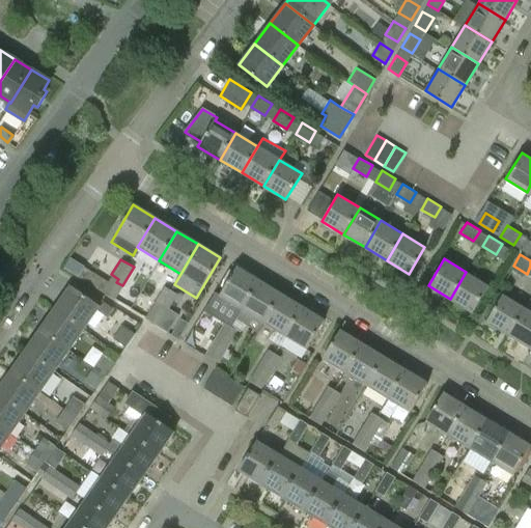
[(78,276),(94,286),(101,277),(84,266),(78,276)]
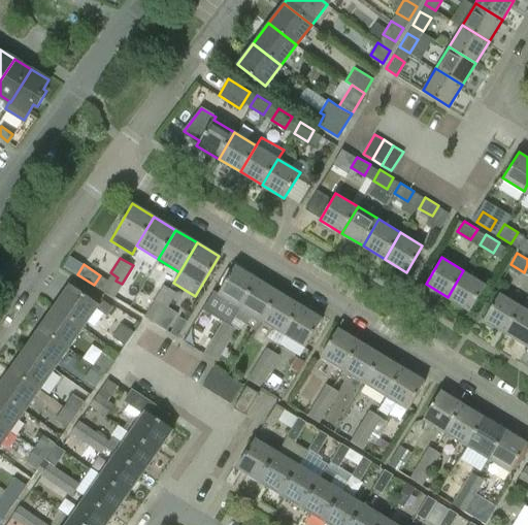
[(239,307),(257,279),(235,265),(218,294),(239,307)]
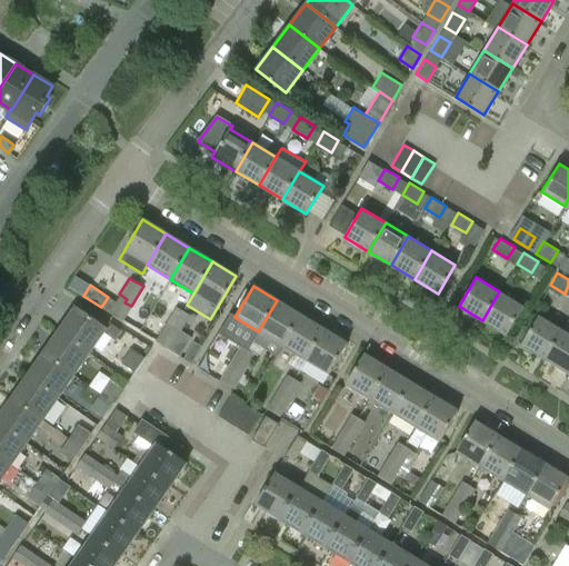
[(499,291),(482,320),(506,335),(523,306),(499,291)]
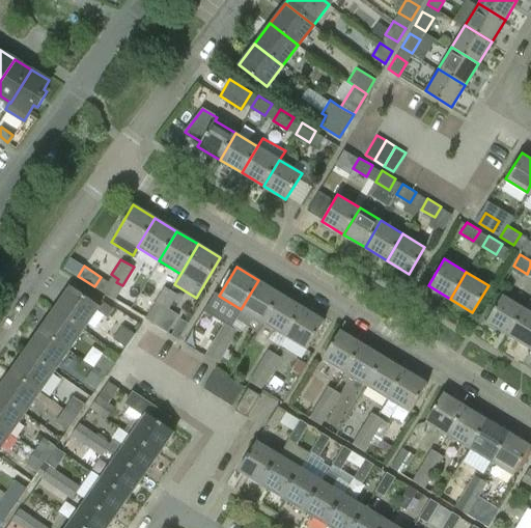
[(115,299),(122,285),(116,282),(118,279),(111,274),(107,280),(108,281),(102,290),(115,299)]
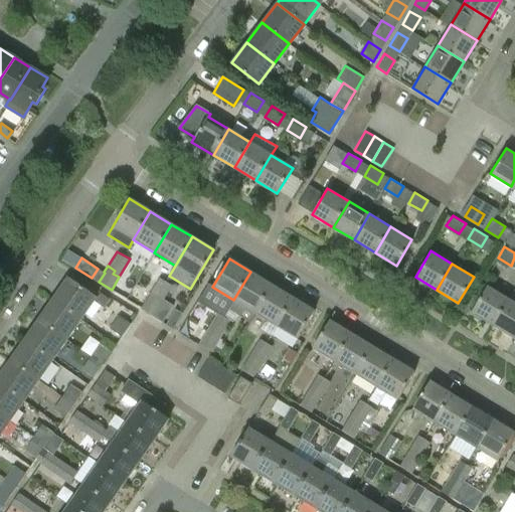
[(272,285),(250,272),(233,300),(228,308),(249,321),(254,313),(272,285)]
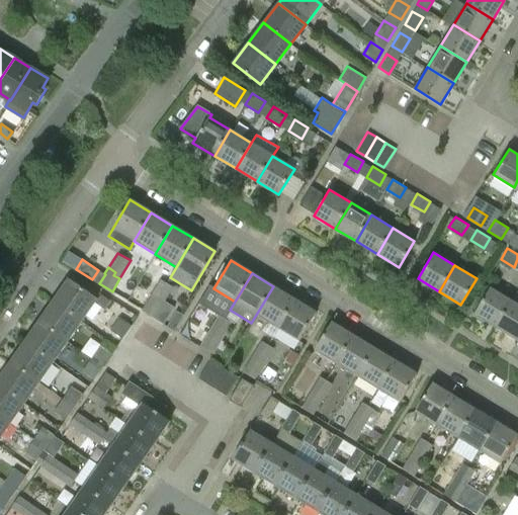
[(160,278),(151,293),(157,297),(156,301),(162,305),(172,286),(160,278)]
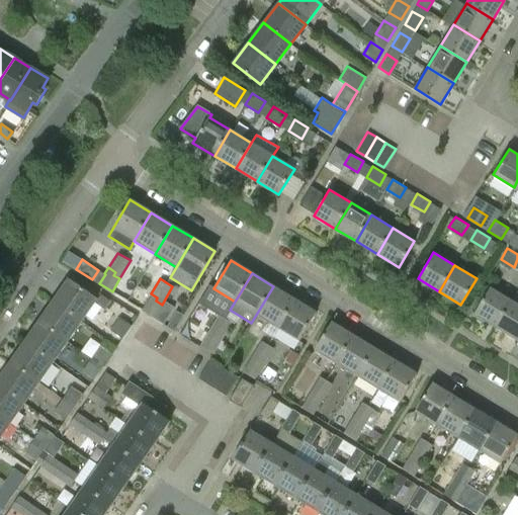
[(69,279),(55,299),(82,320),(96,298),(69,279)]
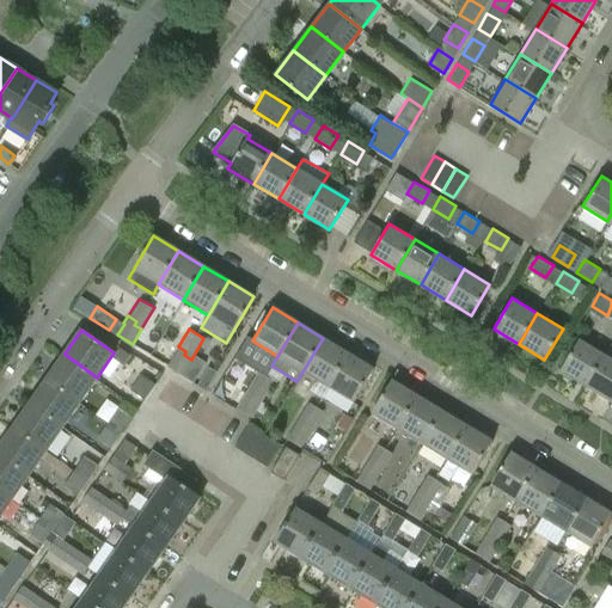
[(348,354),(323,338),(303,372),(316,380),(311,388),(322,394),(328,387),(348,354)]
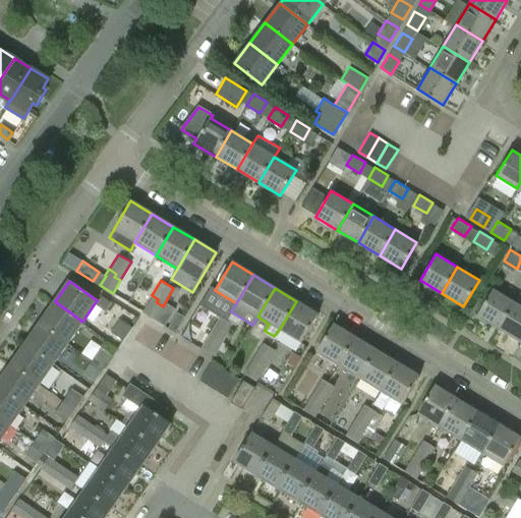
[(477,314),(499,329),(515,302),(494,289),(477,314)]
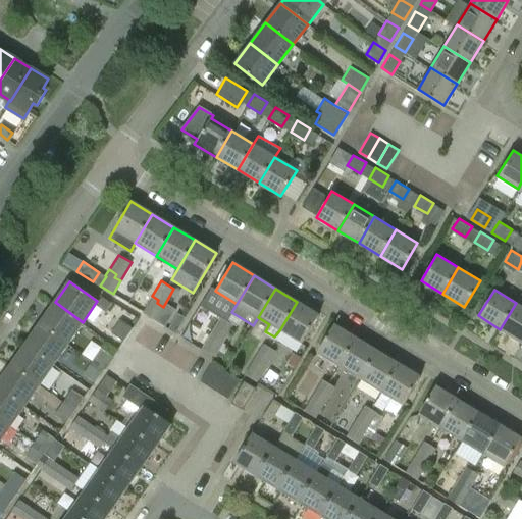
[(158,300),(152,296),(143,311),(156,319),(163,307),(157,303),(158,300)]
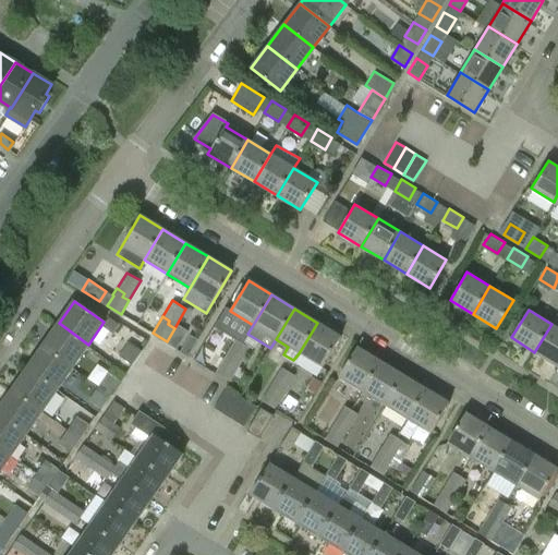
[(59,323),(43,345),(73,366),(88,345),(59,323)]
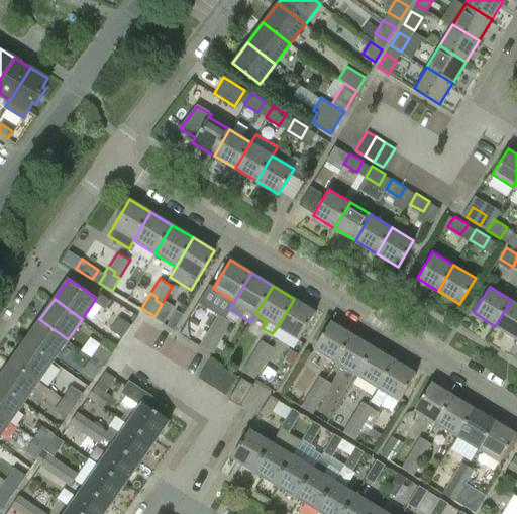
[(315,312),(294,299),(277,327),(298,340),(315,312)]
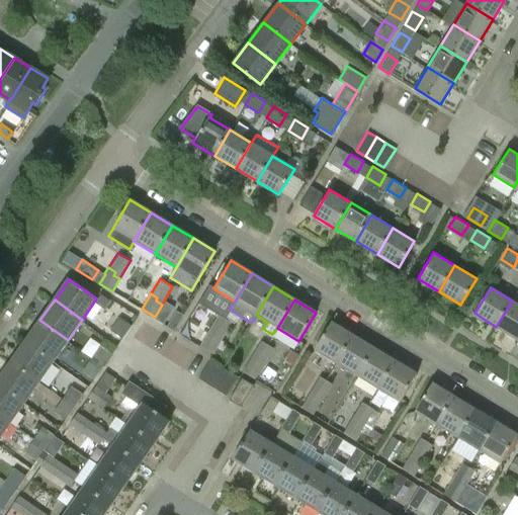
[(517,339),(517,337),(517,305),(512,301),(496,327),(517,339)]
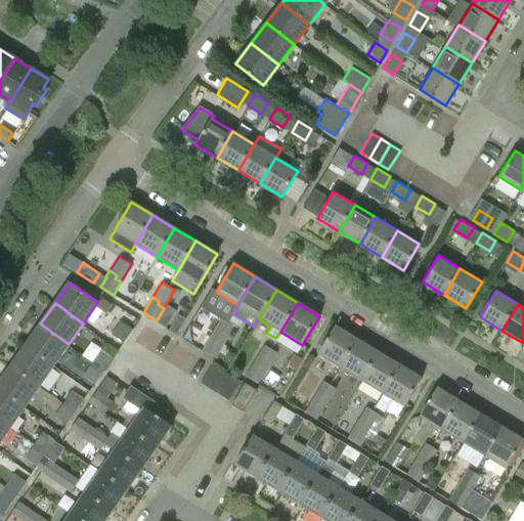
[(221,317),(212,333),(219,337),(217,339),(223,343),(234,326),(221,317)]
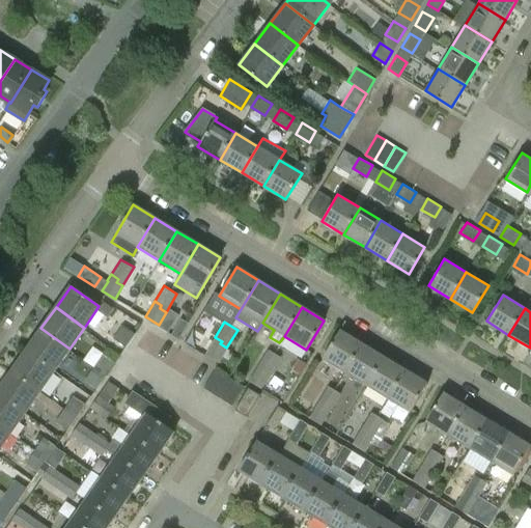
[(126,345),(135,332),(122,324),(113,337),(126,345)]
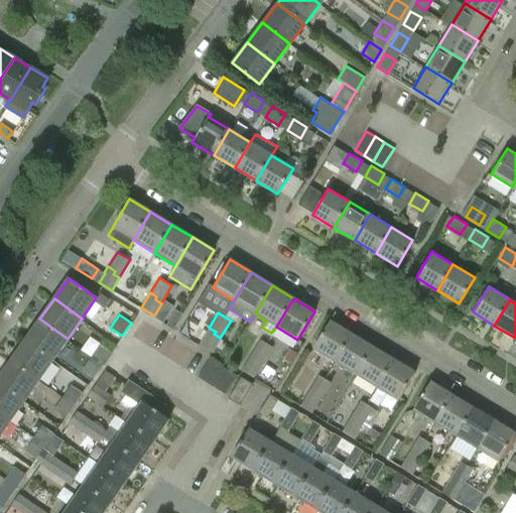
[(39,318),(25,340),(53,359),(68,339),(39,318)]
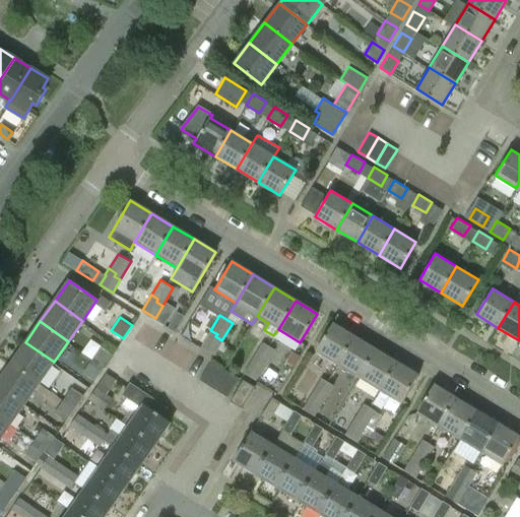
[(336,365),(353,336),(332,323),(315,351),(336,365)]
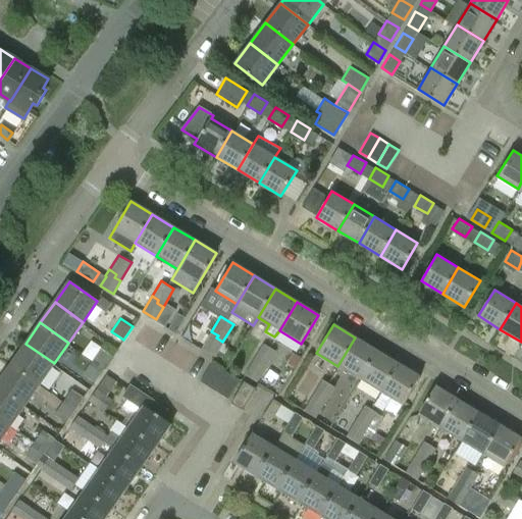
[(218,335),(211,331),(201,347),(214,355),(222,342),(216,338),(218,335)]
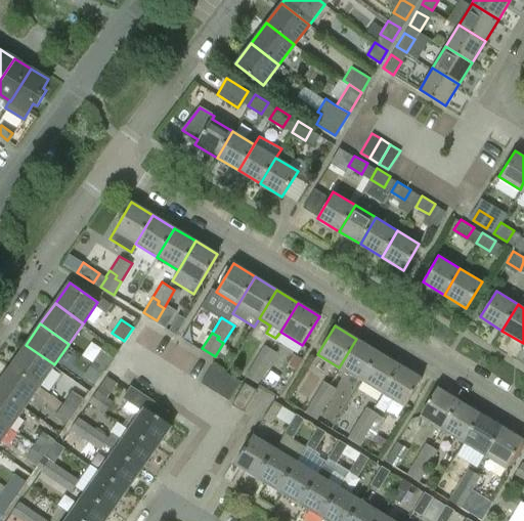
[(378,351),(356,339),(339,367),(360,380),(378,351)]
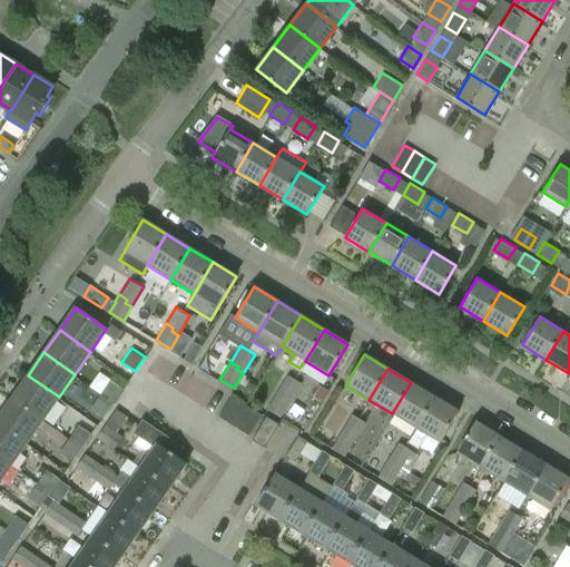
[(287,373),(277,390),(284,394),(282,398),(288,401),(301,382),(287,373)]
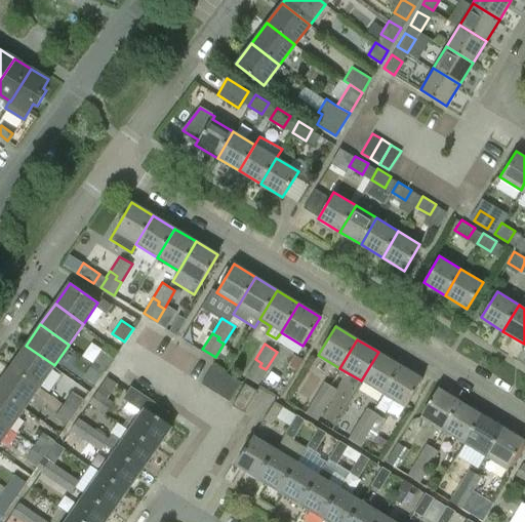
[(26,346),(11,366),(40,386),(54,365),(26,346)]
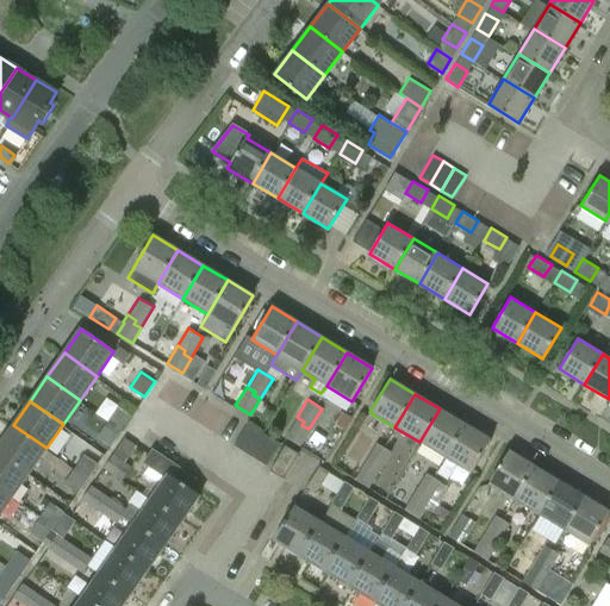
[(107,420),(120,430),(131,414),(118,405),(107,420)]
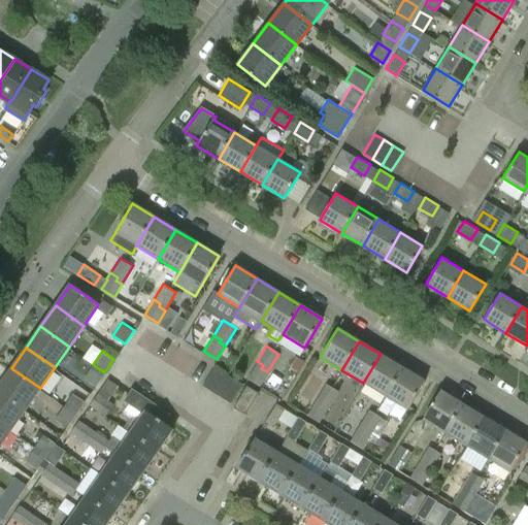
[(385,396),(402,367),(381,354),(363,383),(385,396)]
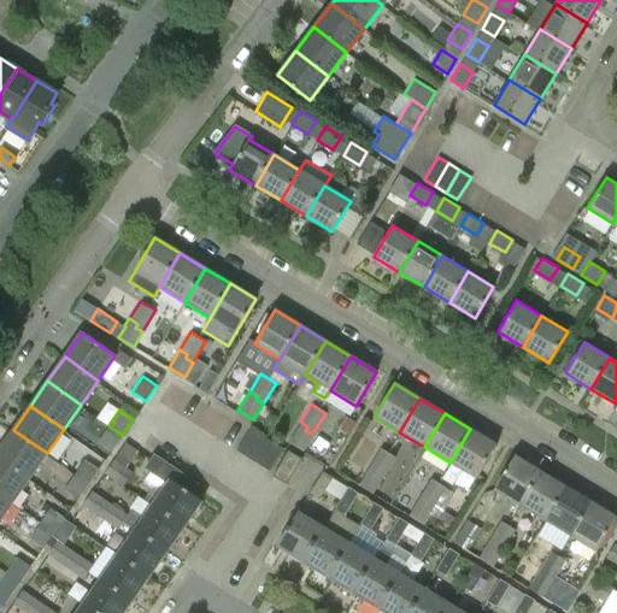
[(307,426),(300,422),(288,441),(304,449),(312,434),(305,430),(307,426)]
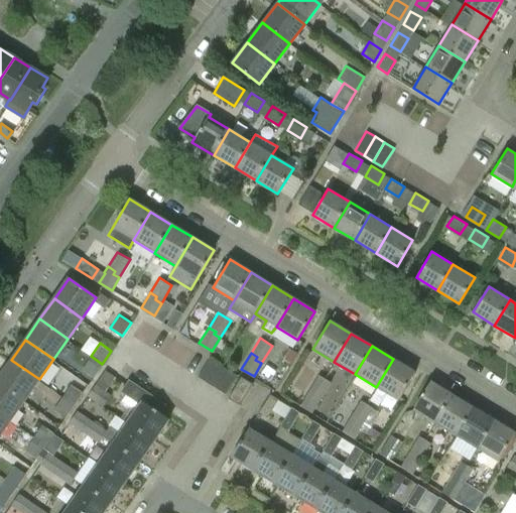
[(102,364),(91,356),(82,369),(93,377),(102,364)]
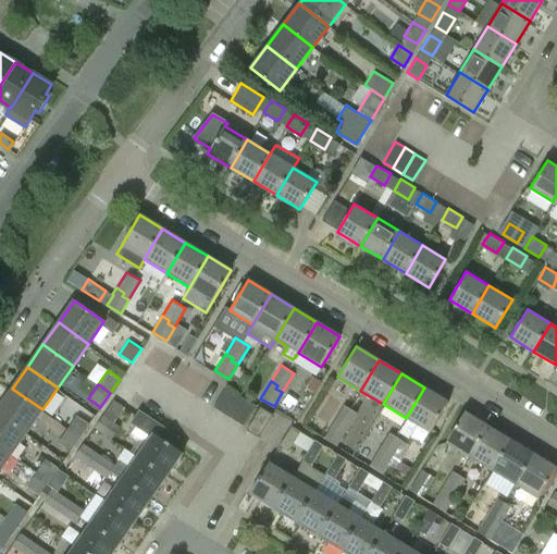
[(223,413),(236,392),(225,385),(213,406),(223,413)]
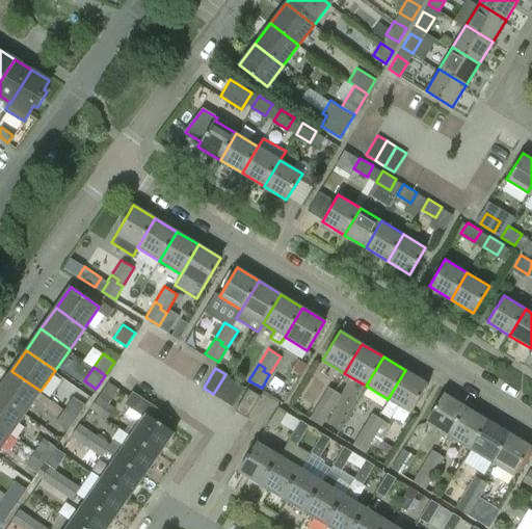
[(427,384),(405,370),(388,399),(410,413),(427,384)]
